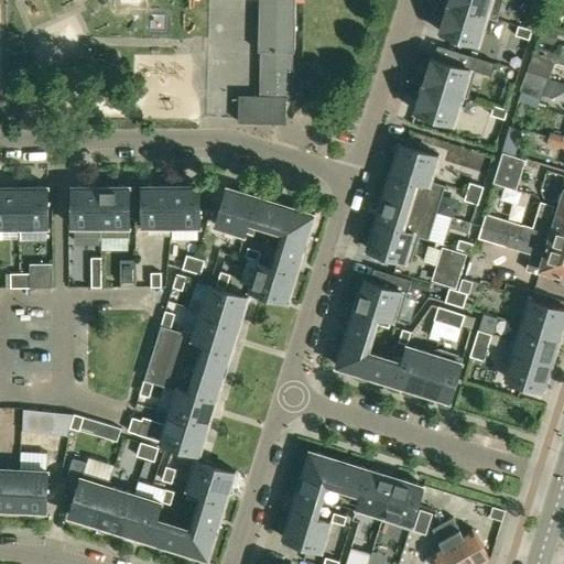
[(294,52),(295,0),(260,0),(259,51),(261,51),(260,95),(239,94),(238,119),(238,121),(286,122),(286,119),(288,96),(292,96),(293,52),(294,52)]
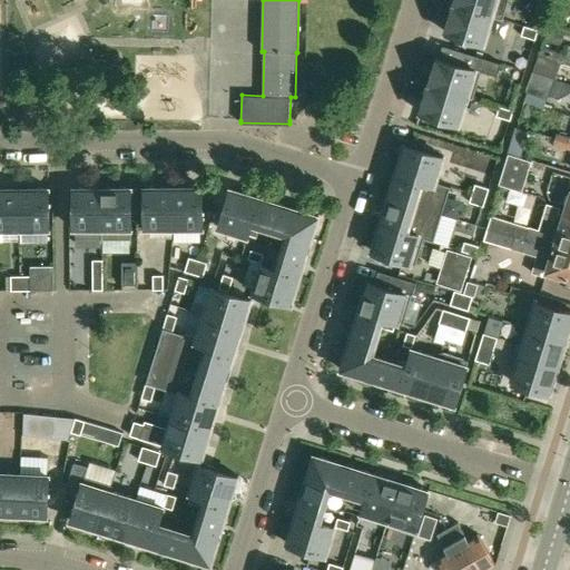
[(453,0),(453,3),(492,16),(492,17),(502,20),(508,0),(453,0)]
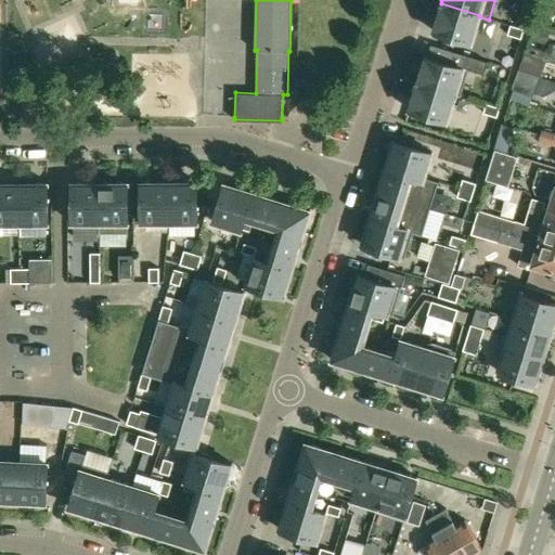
[(519,16),(531,20),(536,7),(523,2),(519,16)]
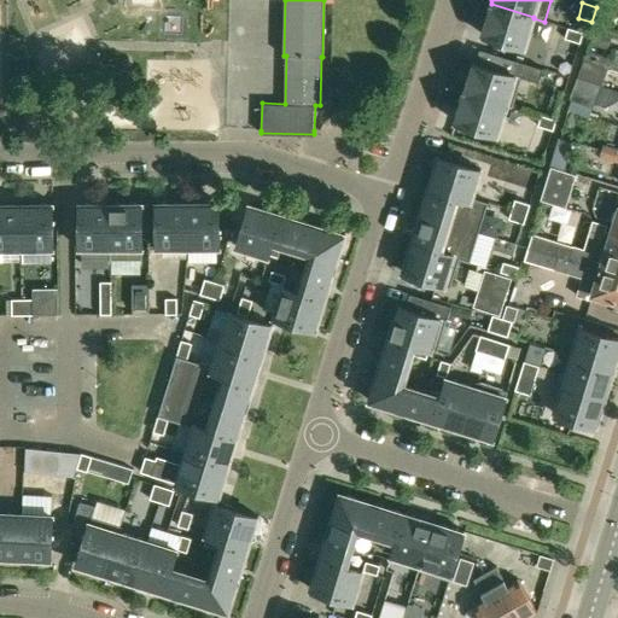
[(491,4),(482,34),(525,47),(534,18),(534,17),(491,4)]
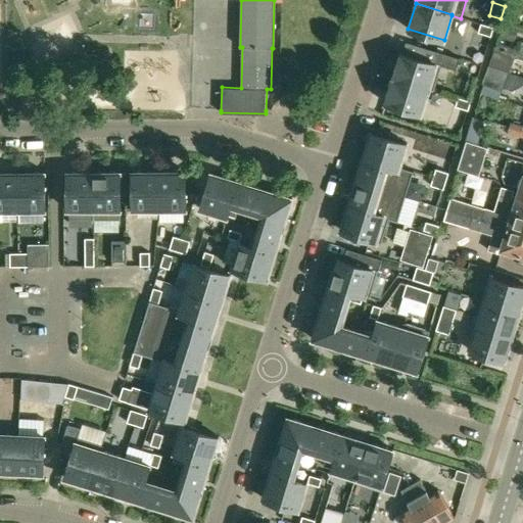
[(480,24),(478,32),(490,36),(493,28),(480,24)]
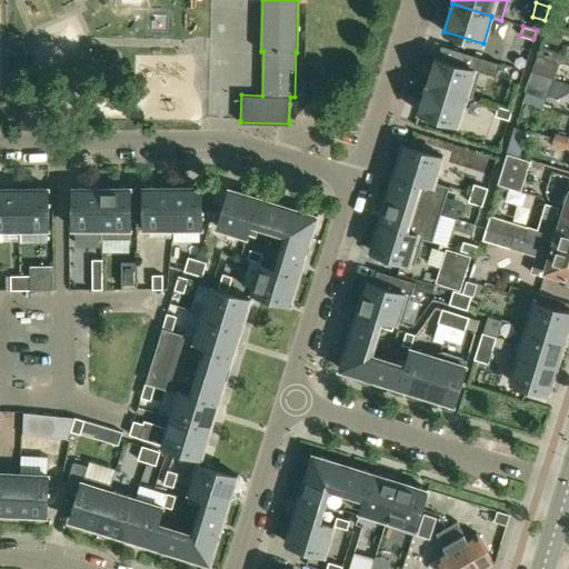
[(563,33),(548,28),(545,40),(560,46),(563,33)]
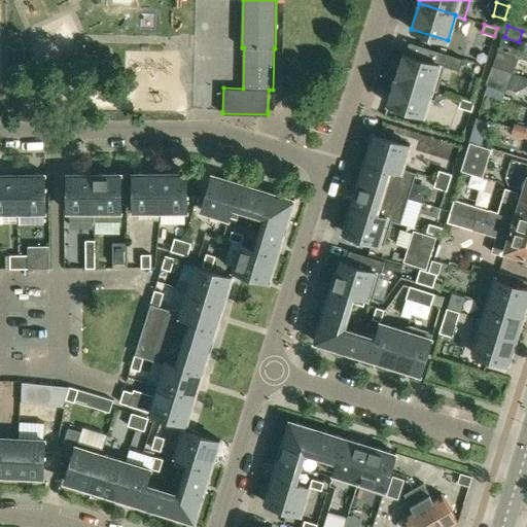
[(526,51),(522,50),(500,42),(497,51),(526,61),(526,51)]
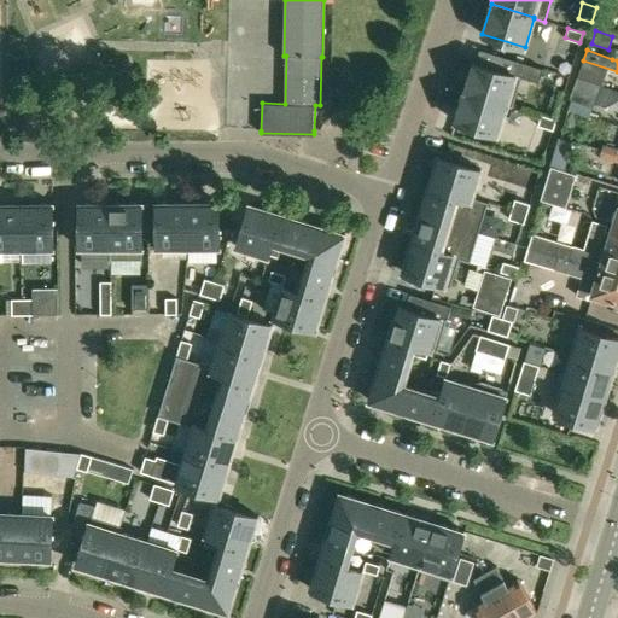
[(464,92),(507,105),(512,108),(522,77),(538,82),(543,68),(516,59),(511,74),(473,62),(464,92)]
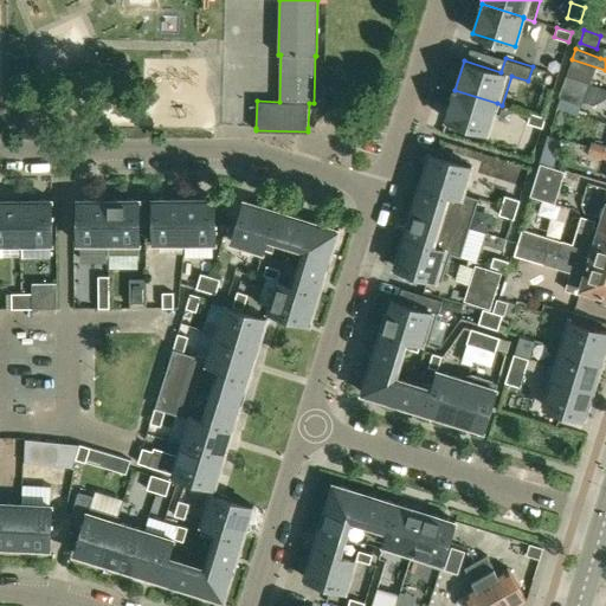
[(559,97),(556,108),(578,114),(582,101),(588,84),(565,77),(560,95),(559,97)]
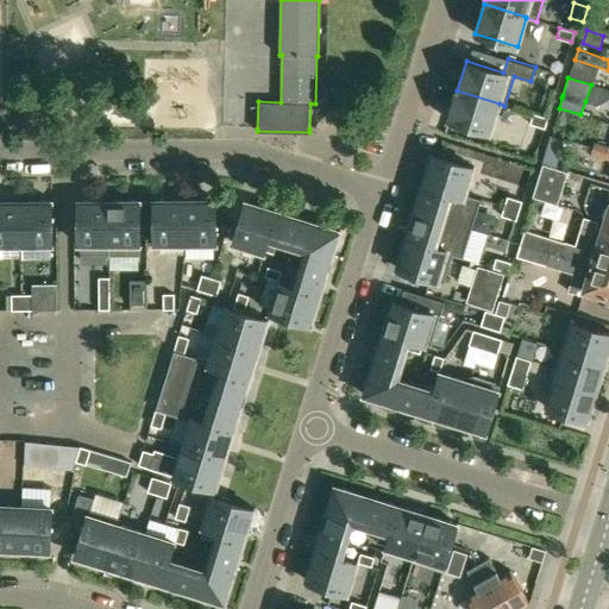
[(457,90),(449,120),(490,133),(500,104),(457,90)]
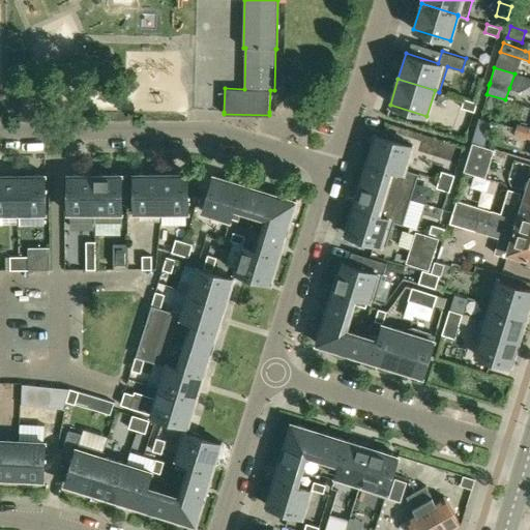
[(461,108),(474,112),(477,102),(464,98),(461,108)]
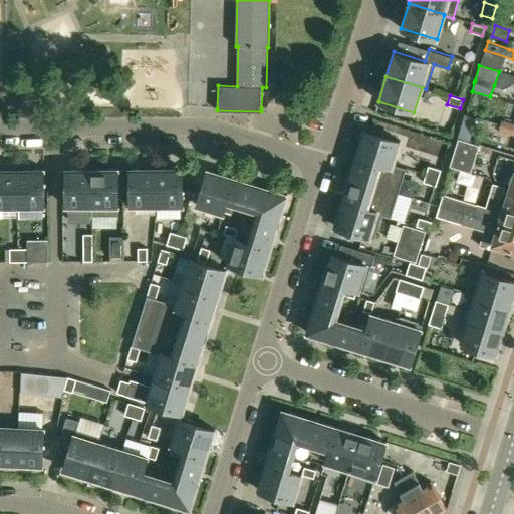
[(510,132),(512,123),(501,119),(499,129),(510,132)]
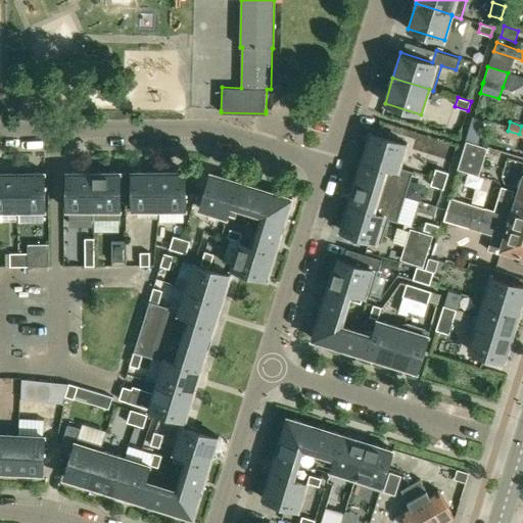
[(399,167),(407,143),(371,132),(364,155),(399,167)]
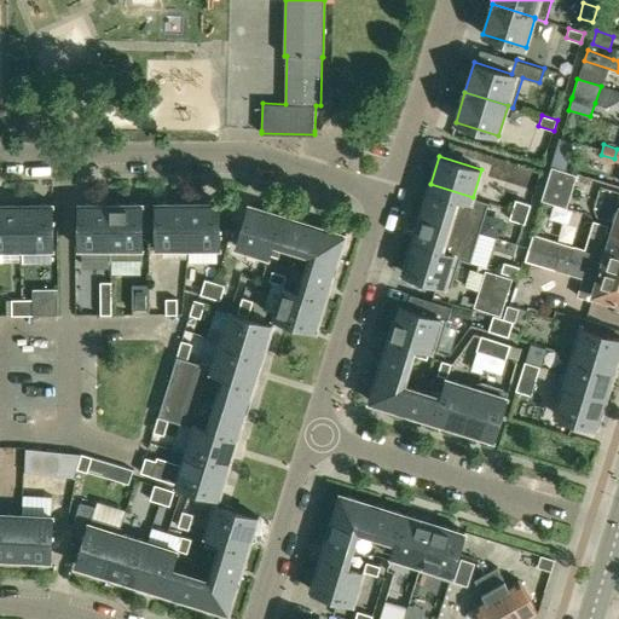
[(551,167),(542,200),(567,208),(578,174),(551,167)]
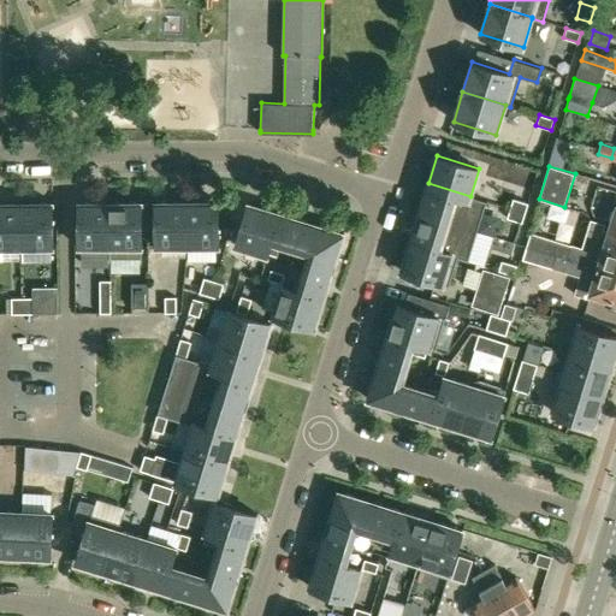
[(428,183),(419,213),(478,231),(486,201),(471,196),(428,183)]
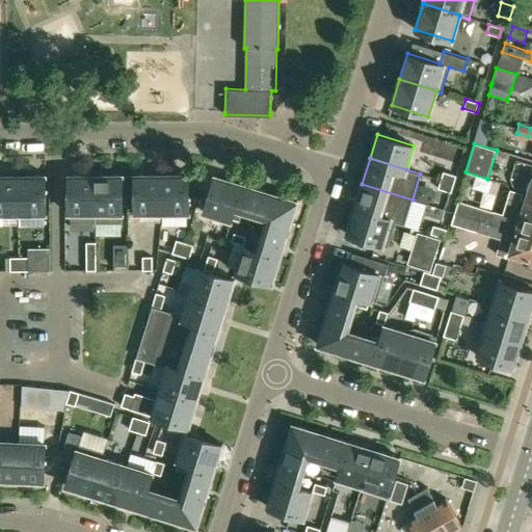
[(453,184),(456,176),(444,171),(441,180),(453,184)]
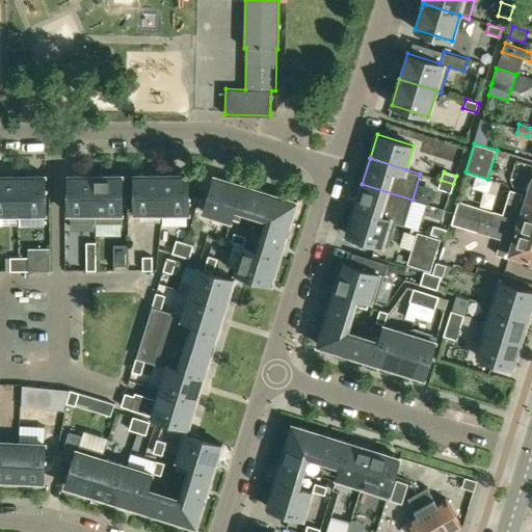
[(162,213),(162,225),(186,225),(186,213),(189,213),(188,174),(161,175),(162,213)]
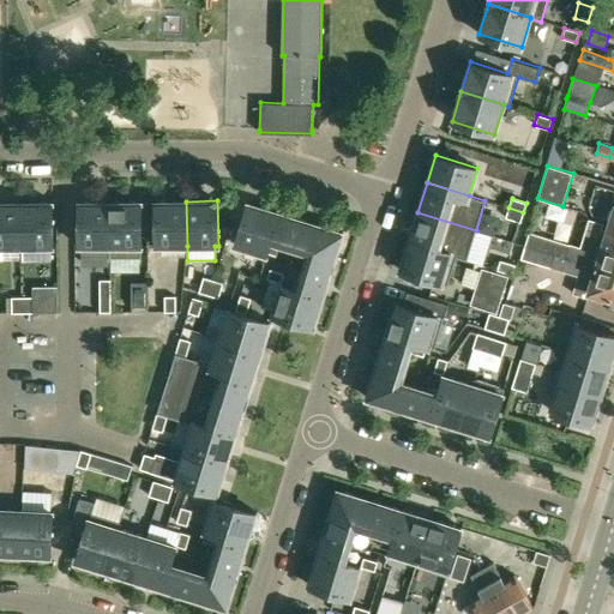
[(22,202),(0,202),(0,246),(22,247),(22,202)]
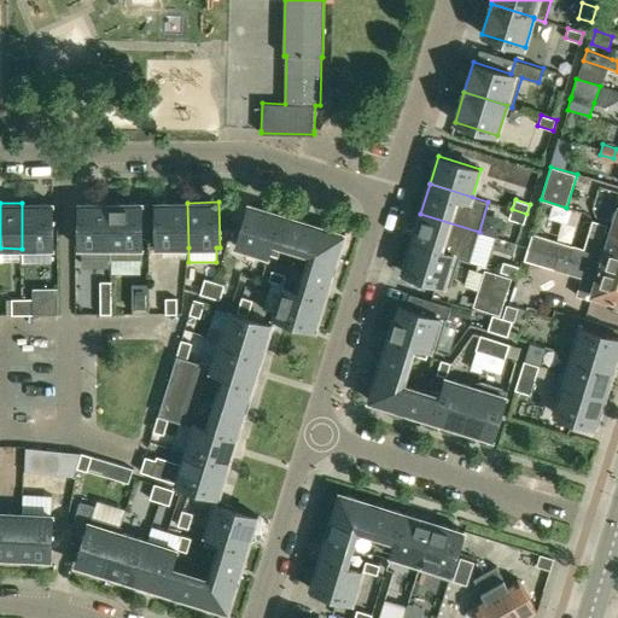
[(53,248),(53,203),(22,203),(22,249),(22,263),(51,262),(51,248),(53,248)]
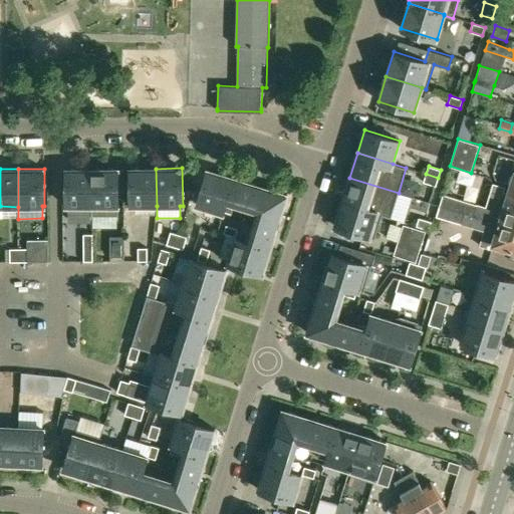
[(66,169),(66,206),(68,206),(68,222),(91,222),(91,216),(91,206),(92,206),(92,169),(66,169)]
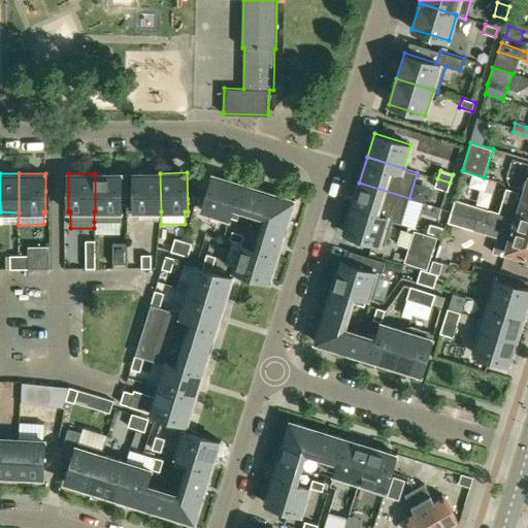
[(94,211),(94,222),(122,222),(122,173),(95,173),(95,211),(94,211)]
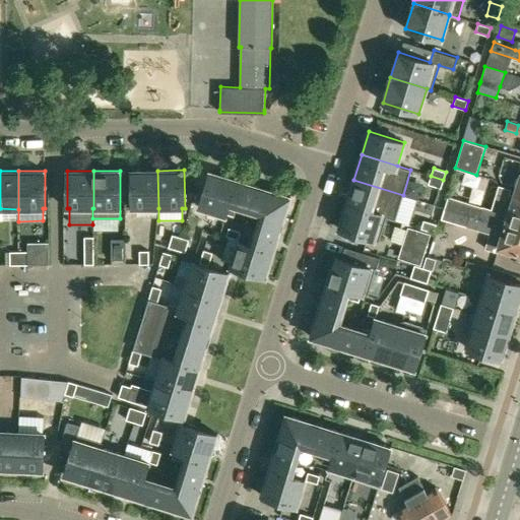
[(131,171),(132,208),(137,208),(138,217),(157,216),(157,208),(158,208),(157,171),(131,171)]
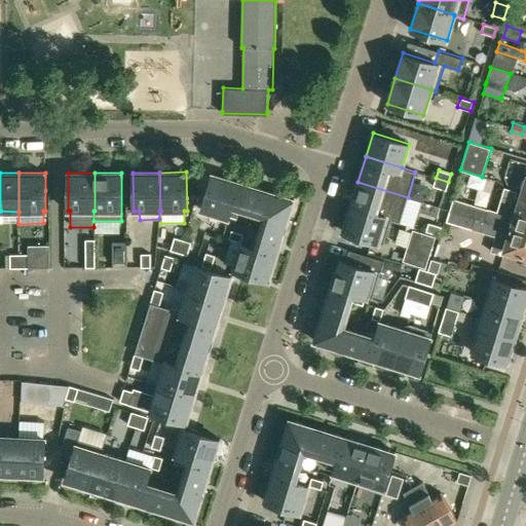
[(232,204),(239,182),(212,174),(200,210),(228,218),(232,204)]
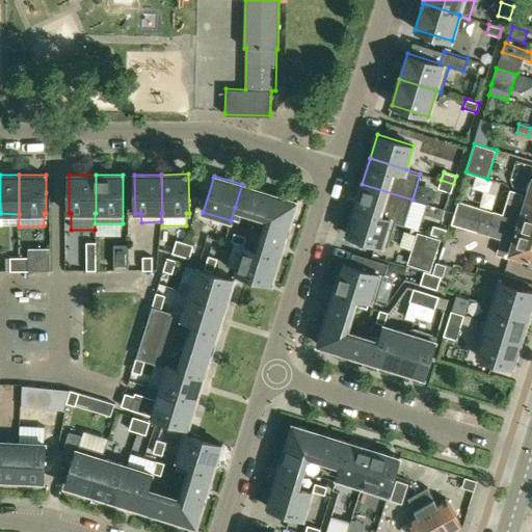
[(509,190),(505,203),(523,209),(531,211),(531,179),(531,183),(526,200),(521,198),(523,194),(509,190)]
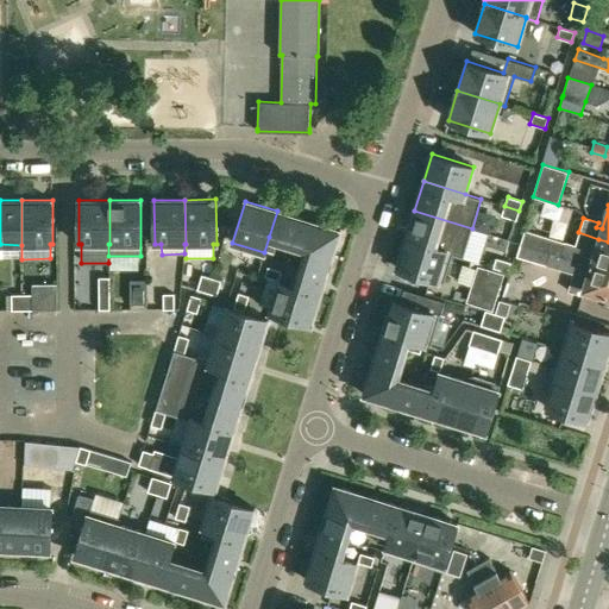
[(504,206),(501,215),(516,220),(519,211),(504,206)]
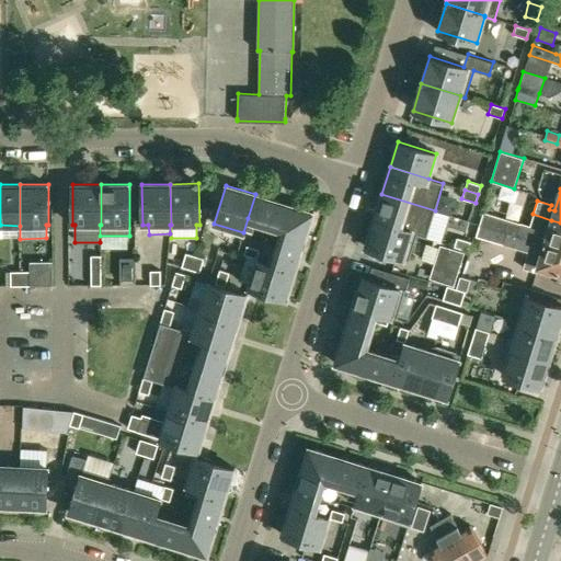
[(248,218),(282,229),(283,228),(306,236),(313,213),(255,194),(248,218)]
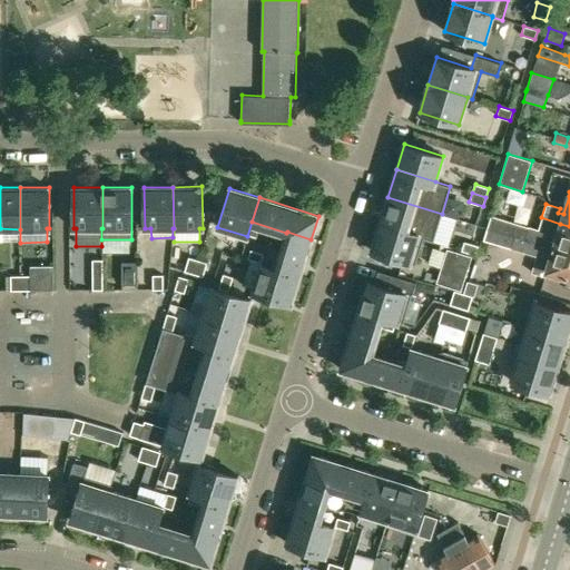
[(387,197),(379,225),(423,238),(448,246),(457,218),(442,214),(387,197)]
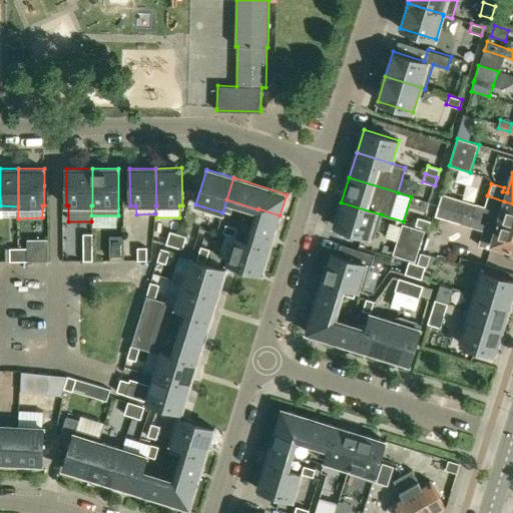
[(512,203),(504,201),(487,196),(484,206),(442,193),(438,205),(512,227),(512,203)]
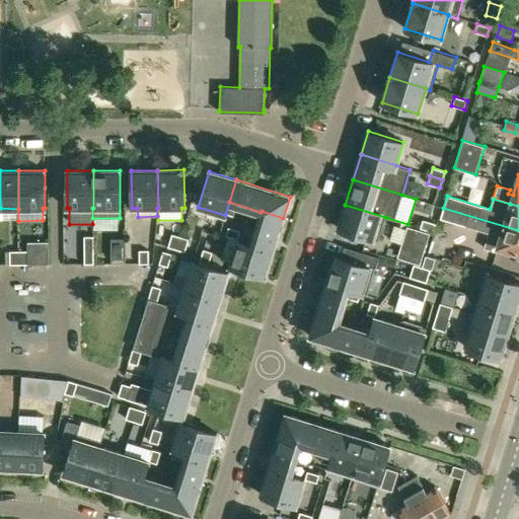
[(229,203),(226,214),(233,216),(237,205),(229,203)]
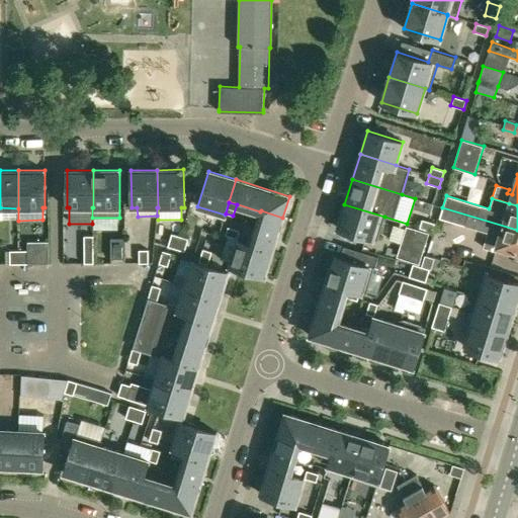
[(344,204),(337,228),(377,241),(384,217),(344,204)]
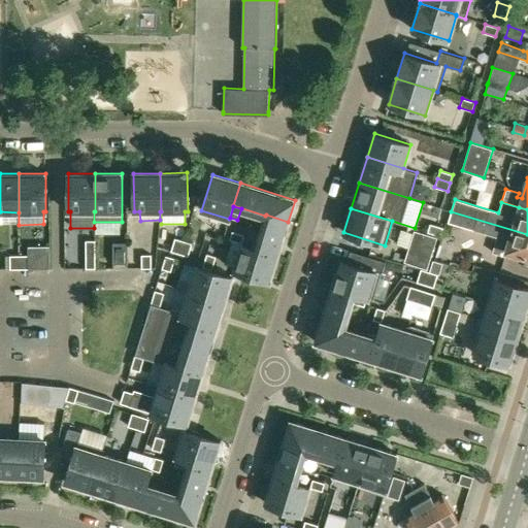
[(527,258),(527,234),(451,211),(448,224),(497,239),(493,255),(504,258),(506,251),(521,256),(527,258)]
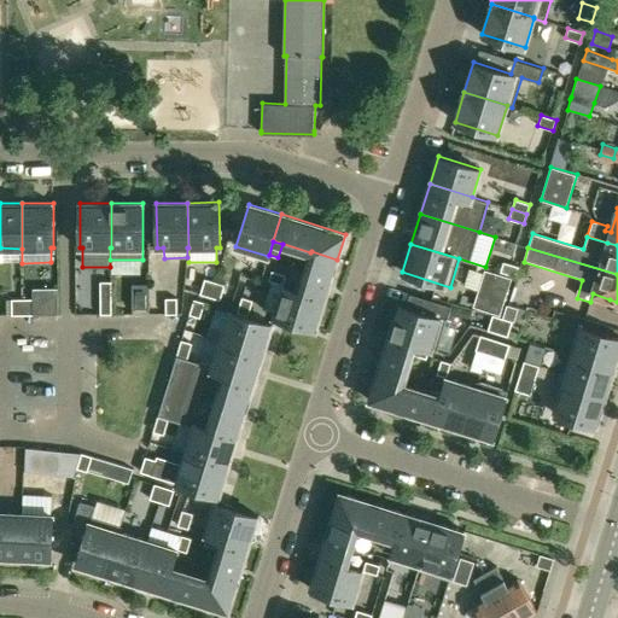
[(312,251),(310,252),(299,290),(325,298),(337,260),(312,251)]
